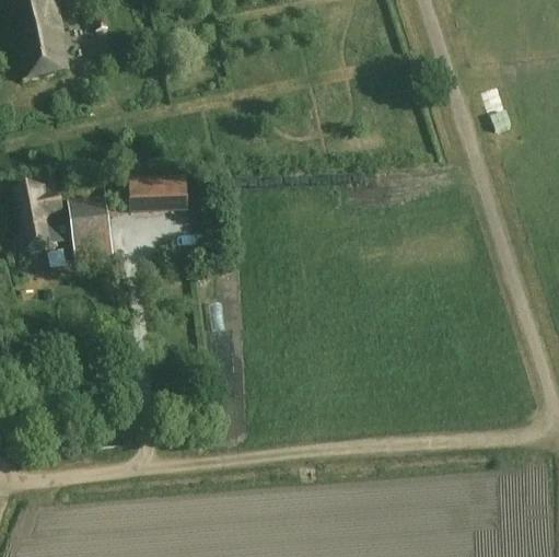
[(62,32),(55,0),(0,0),(0,2),(9,45),(12,44),(21,81),(67,70),(58,33),(62,32)]
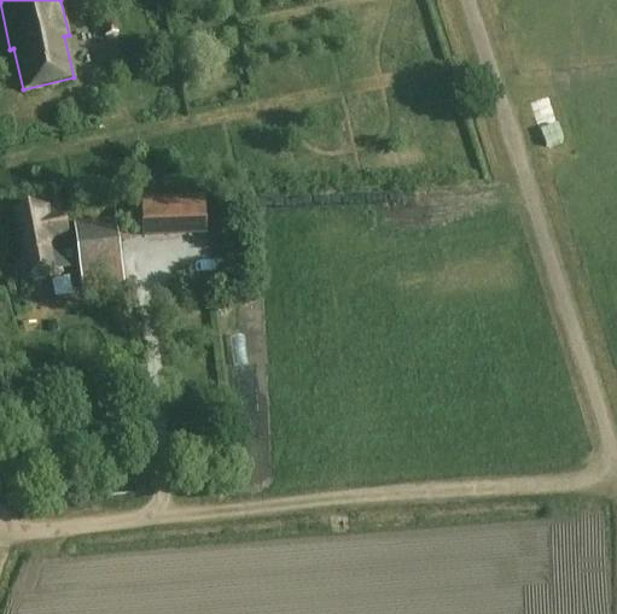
[(108,25),(92,30),(98,50),(114,45),(108,25)]
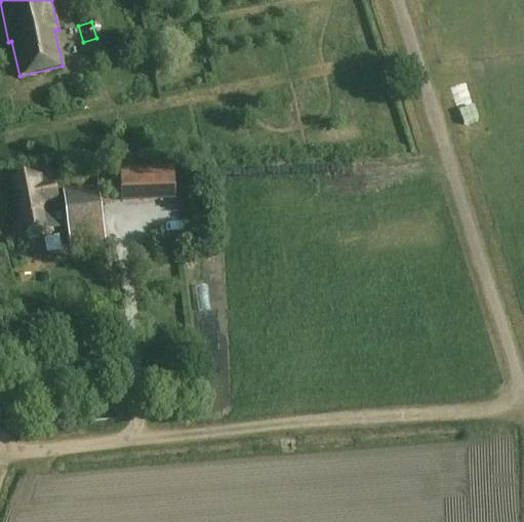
[(175,195),(174,166),(120,168),(121,197),(175,195)]
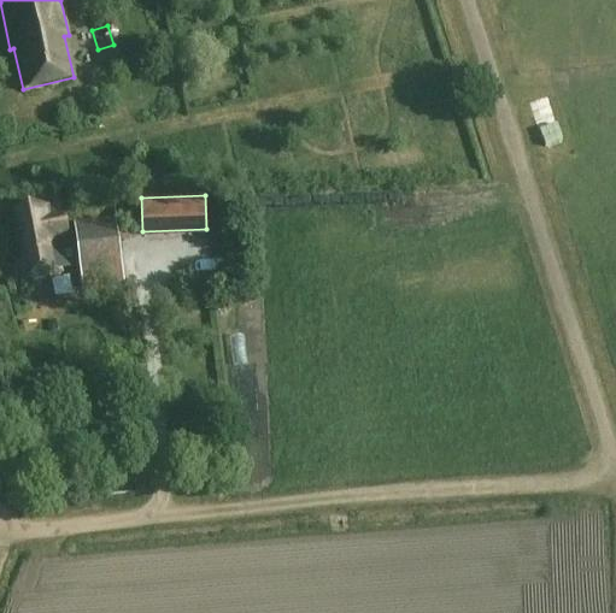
[(47,222),(45,204),(13,210),(23,253),(16,254),(21,280),(60,271),(51,222),(47,222)]
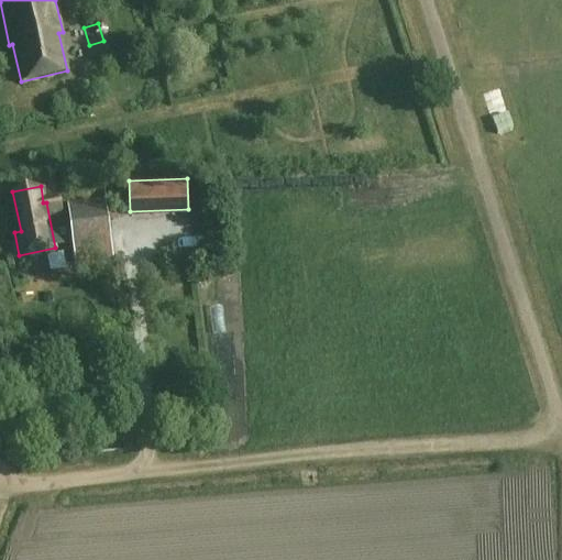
[(111,256),(102,199),(67,205),(75,262),(111,256)]
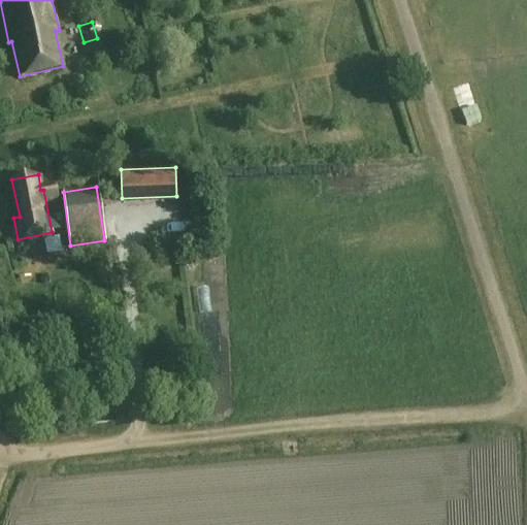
All buildings are outlined.
